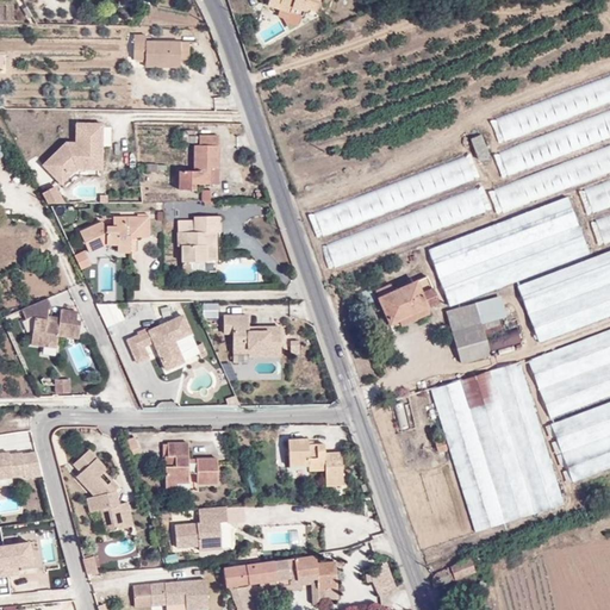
[(269,0),(268,6),(279,10),(280,5),(304,12),(309,10),(316,12),(319,0),(269,0)]
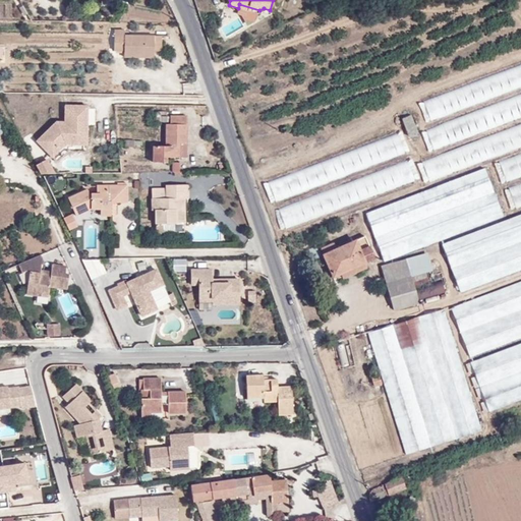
[(238,8),(258,14),(259,10),(239,4),(238,8)]
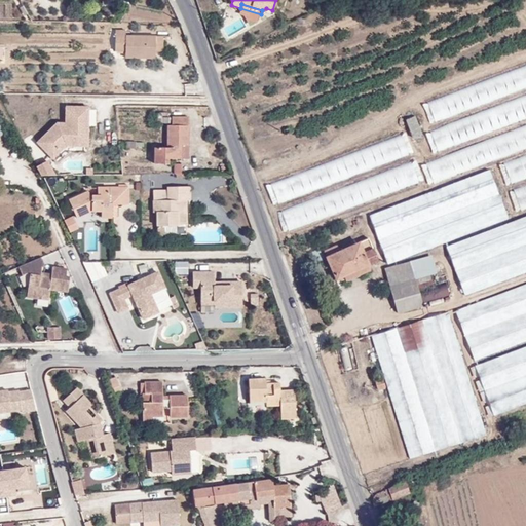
[(126,35),(126,30),(116,30),(115,50),(125,50),(125,58),(155,59),(156,52),(163,52),(163,36),(126,35)]
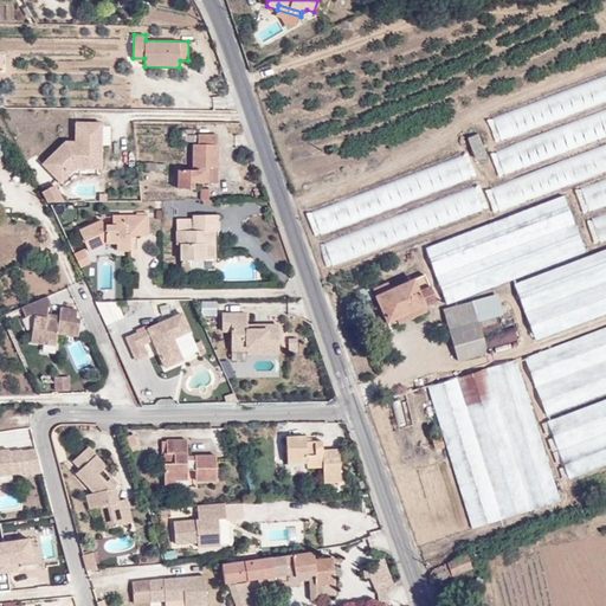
[(605,102),(605,78),(494,120),(501,140),(605,102)]
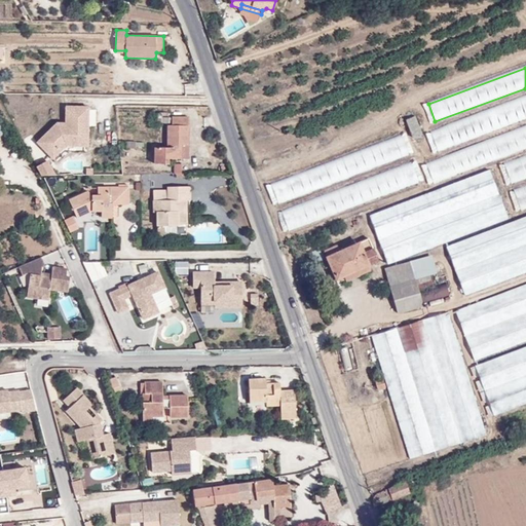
[(525,116),(525,98),(431,134),(438,151),(525,116)]
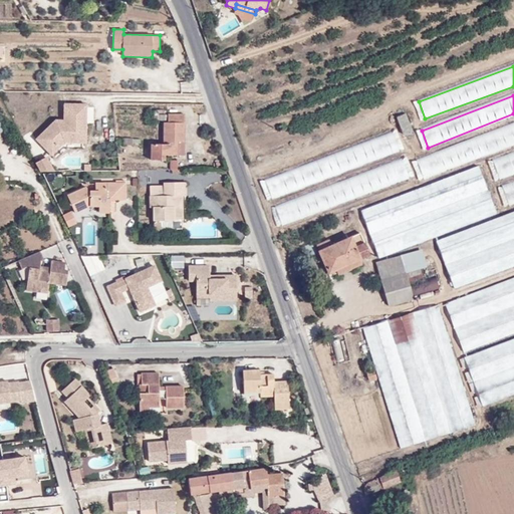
[(66,142),(87,142),(88,104),(66,103),(66,120),(57,119),(38,139),(53,154),(66,142)]
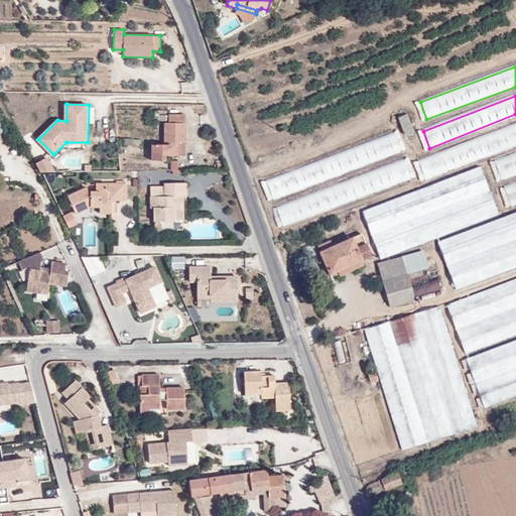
[(398,117),(406,136),(414,132),(407,114),(398,117)]
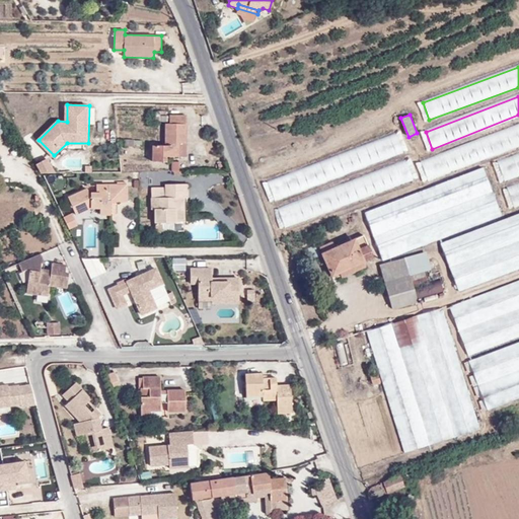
[(186,156),(187,116),(170,116),(170,124),(166,124),(165,146),(153,145),(152,161),(166,162),(167,155),(186,156)]
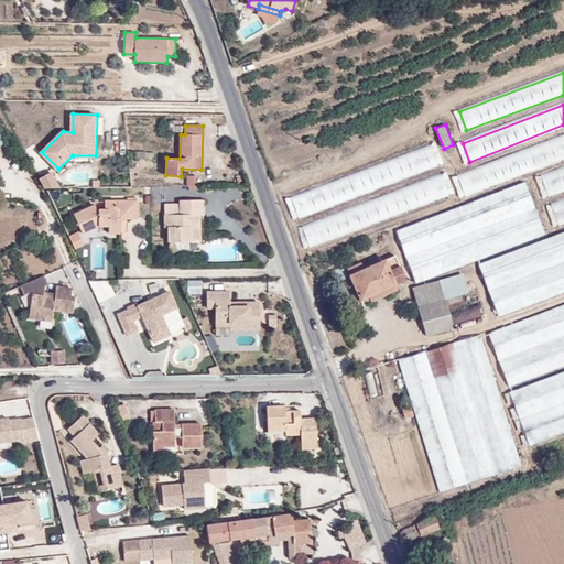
[(563,159),(563,138),(455,180),(462,198),(563,159)]
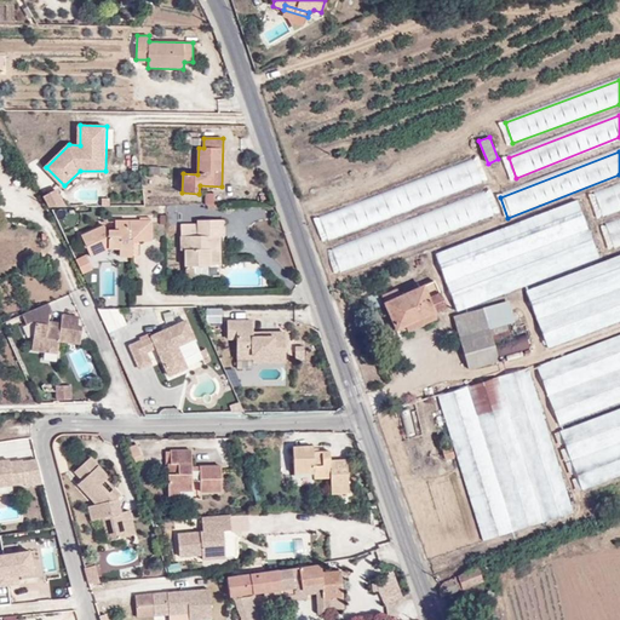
[(484,181),(477,161),(317,220),(326,241),(484,181)]
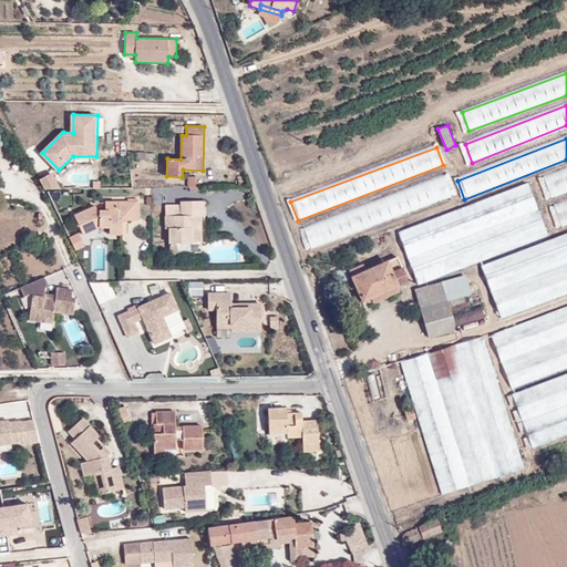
[(566,191),(566,168),(539,179),(547,198),(566,191)]
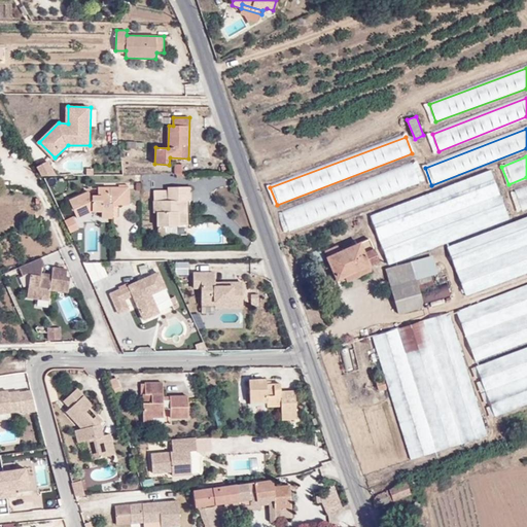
[(49,162),(37,169),(40,175),(44,175),(57,175),(49,162)]
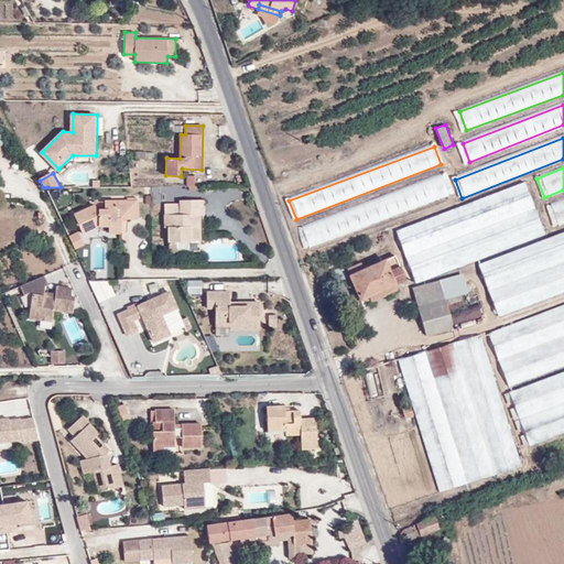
[(452,194),(445,175),(300,229),(306,249),(452,194)]
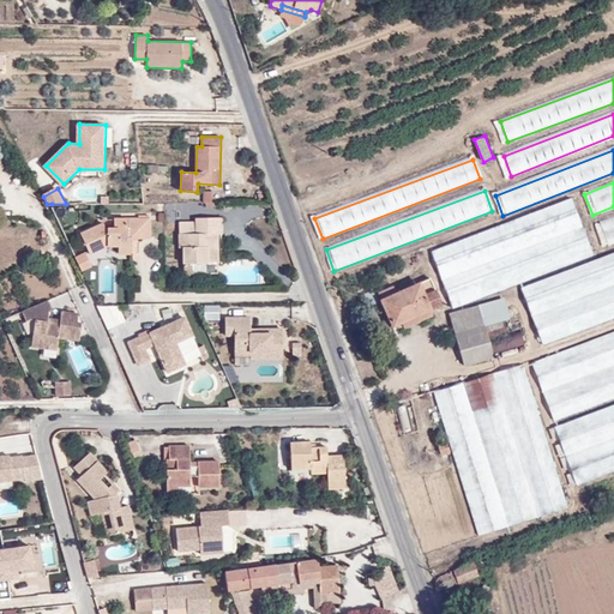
[(582,227),(571,199),(432,252),(441,280),(582,227)]
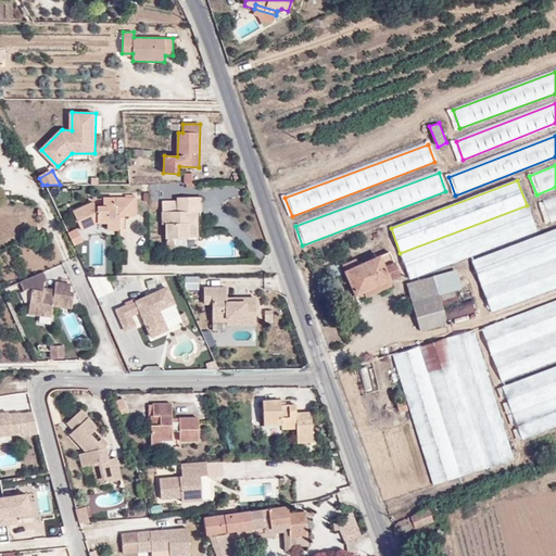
[(454,197),(453,193),(386,224),(389,223),(454,197)]
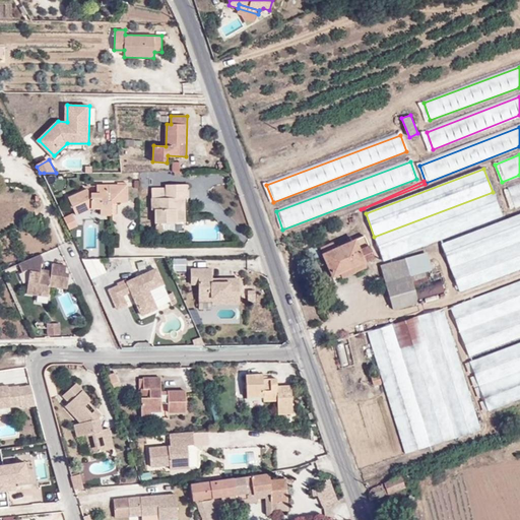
[(189,198),(189,184),(166,185),(166,198),(152,198),(152,209),(155,209),(155,223),(177,223),(177,220),(185,220),(184,198),(189,198)]
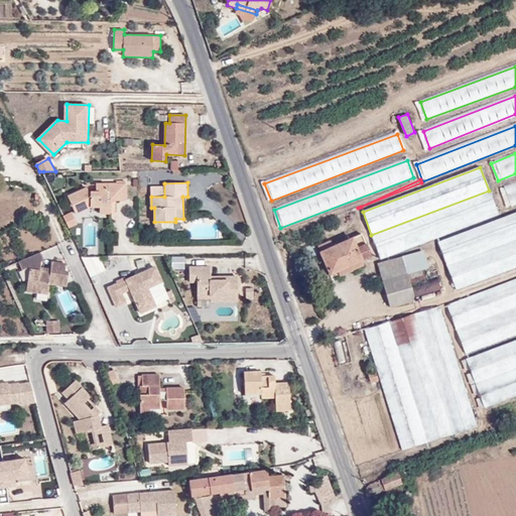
[(108,191),(117,191),(117,201),(125,201),(125,183),(100,183),(100,191),(89,191),(87,187),(69,197),(76,213),(88,208),(100,208),(100,212),(110,212),(110,201),(108,201),(108,191)]
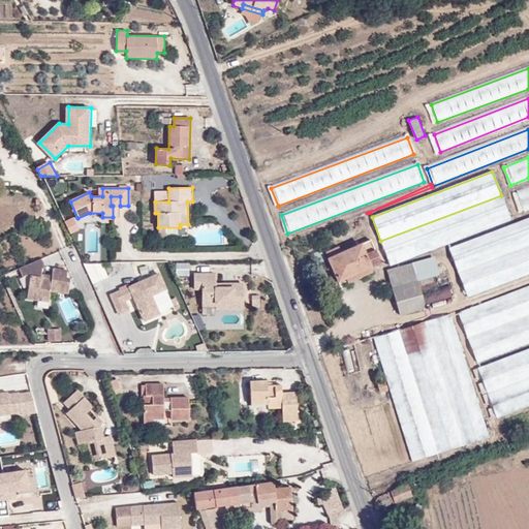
[(528,209),(528,189),(514,195),(521,213),(528,209)]
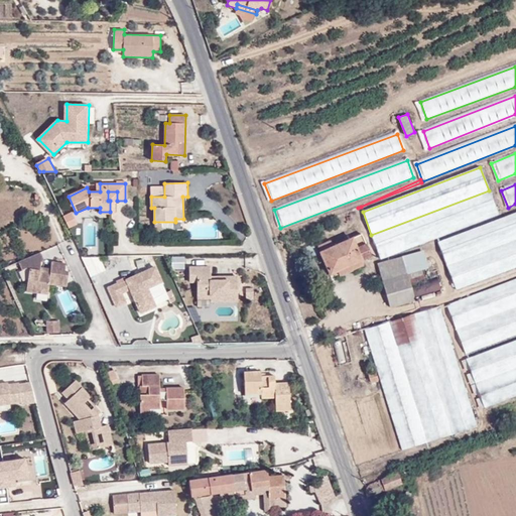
[(498,215),(489,190),(371,235),(380,259),(400,251),(498,215)]
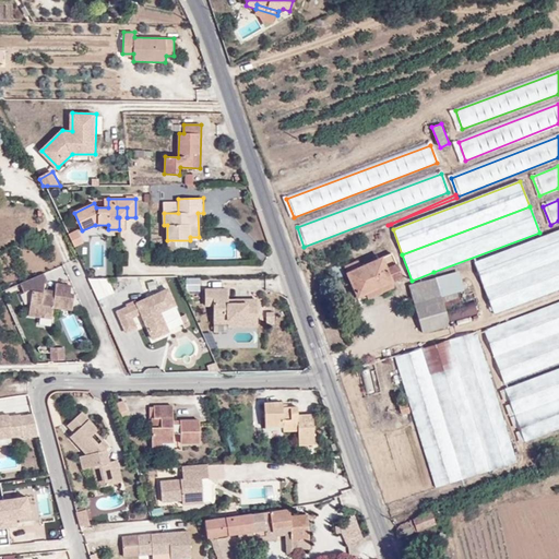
[(127,217),(127,207),(117,207),(117,217),(119,217),(127,217)]
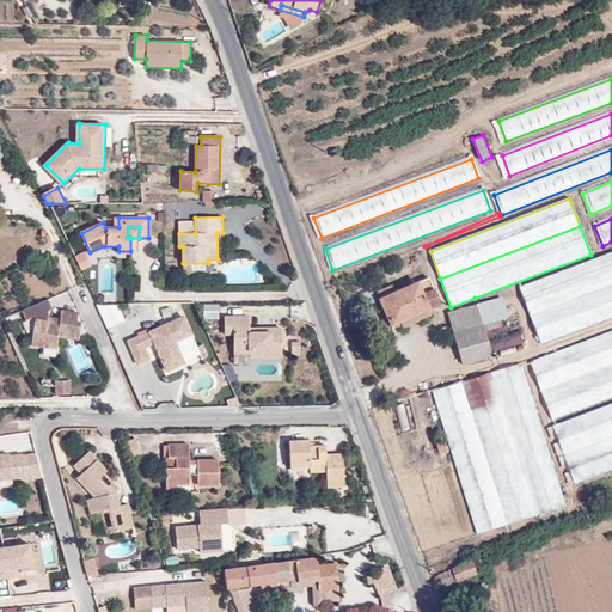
[(611,252),(520,287),(531,314),(611,283),(611,252)]
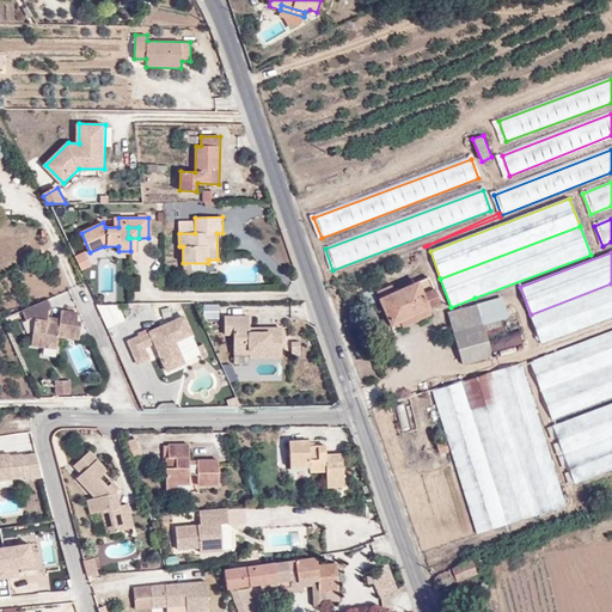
[(89,254),(78,258),(84,273),(95,268),(89,254)]
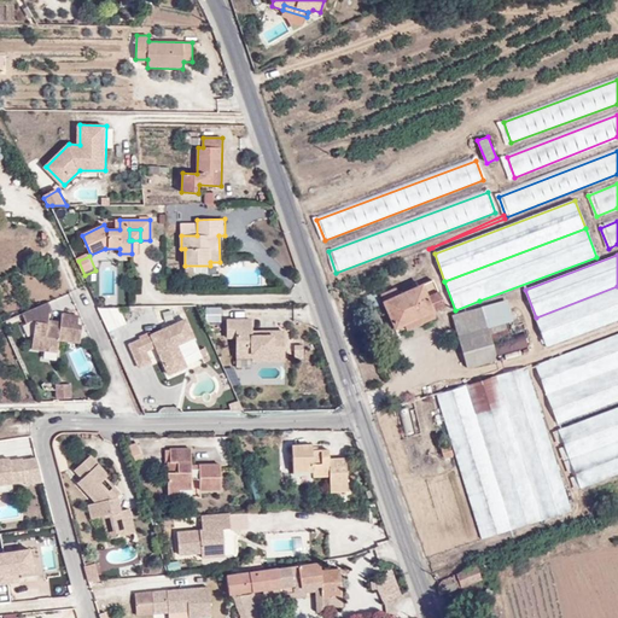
[(382,295),(396,330),(404,325),(432,313),(444,307),(433,280),(400,296),(396,289),(382,295)]
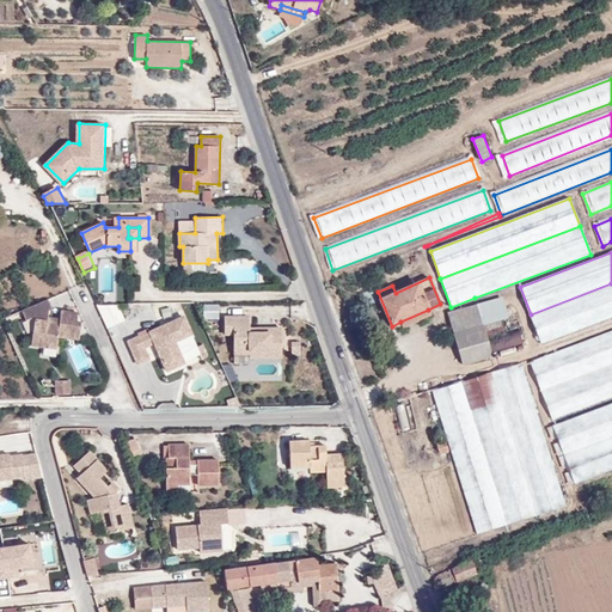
[(611,316),(611,283),(531,314),(542,343),(611,316)]
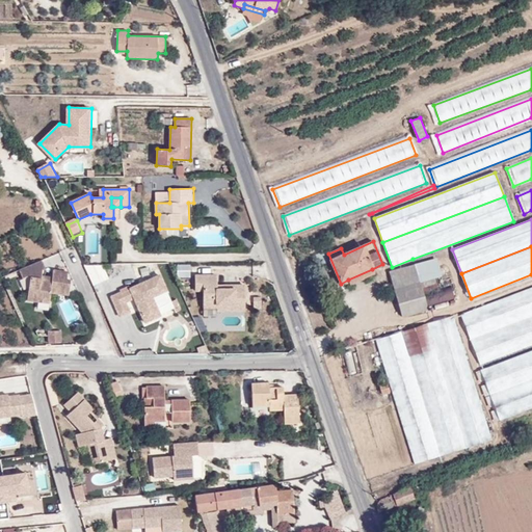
[(44,268),(40,259),(17,269),(21,278),(28,274),(29,276),(25,299),(36,301),(36,297),(48,298),(49,292),(67,295),(69,281),(64,280),(65,272),(52,269),(50,280),(40,277),(41,269),(44,268)]
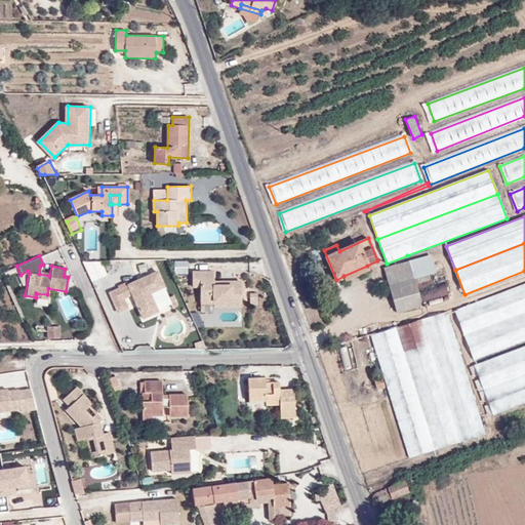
[(436,272),(431,255),(409,261),(414,279),(436,272)]
